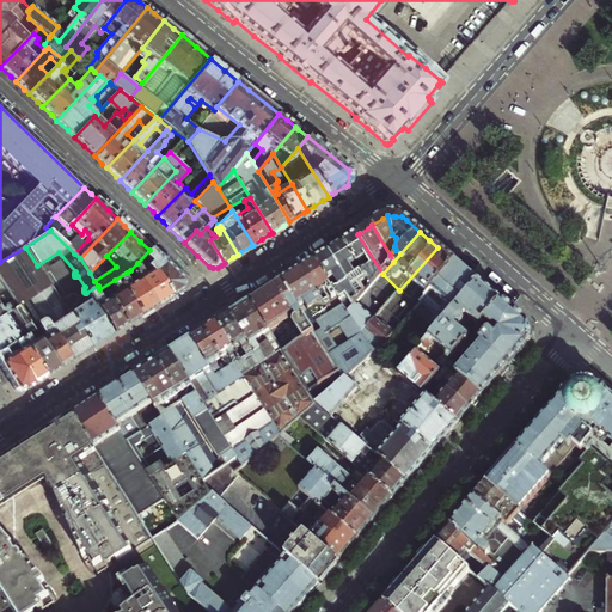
[(350,239),(343,244),(371,287),(383,274),(357,234),(350,239)]
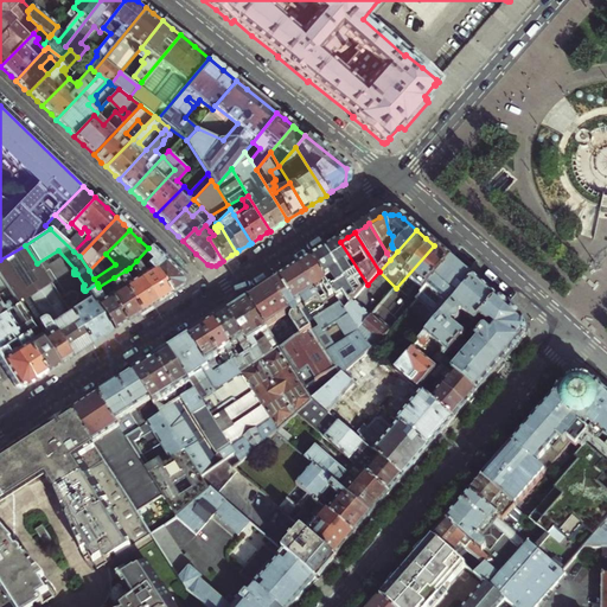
[(332,247),(326,250),(356,298),(368,285),(340,242),(332,247)]
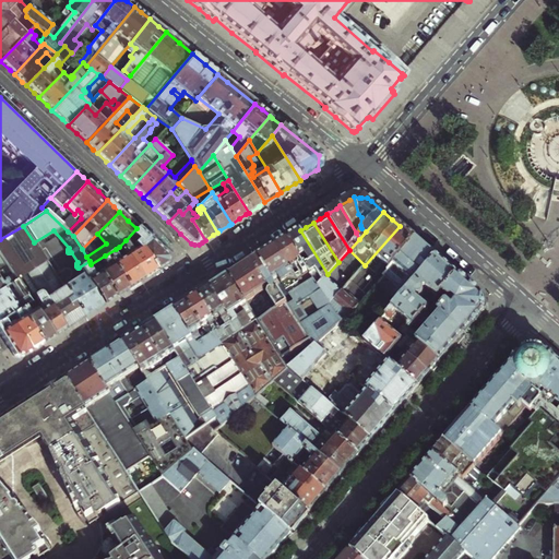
[(75,323),(83,319),(55,274),(34,242),(23,226),(0,239),(0,256),(7,266),(15,281),(28,300),(38,294),(40,294),(63,331),(75,323)]
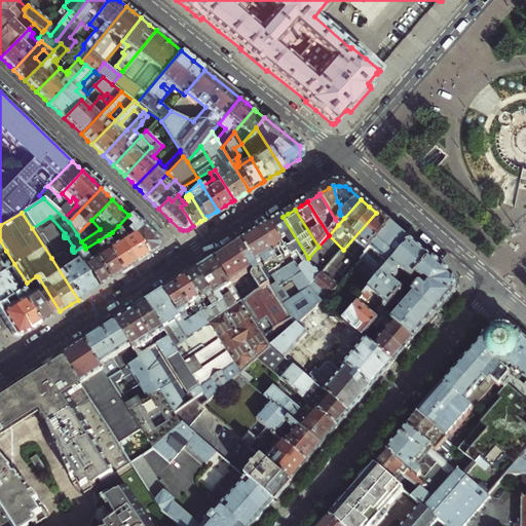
[(322,274),(310,287),(316,298),(323,304),(324,304),(363,259),(392,226),(383,219),(376,213),(343,250),(322,274)]
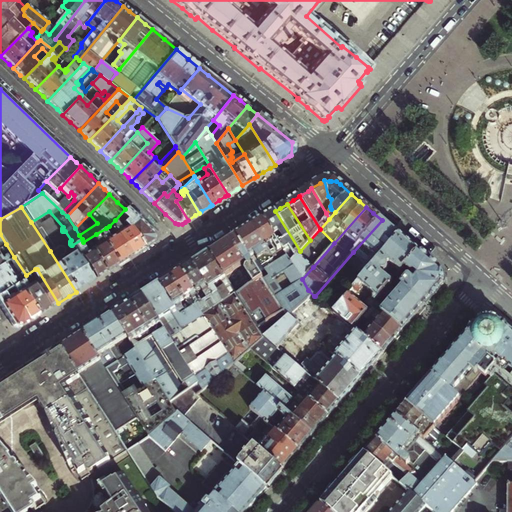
[(143,226),(125,209),(115,220),(117,221),(118,220),(126,228),(128,227),(142,249),(148,245),(152,243),(152,239),(153,235),(143,226)]
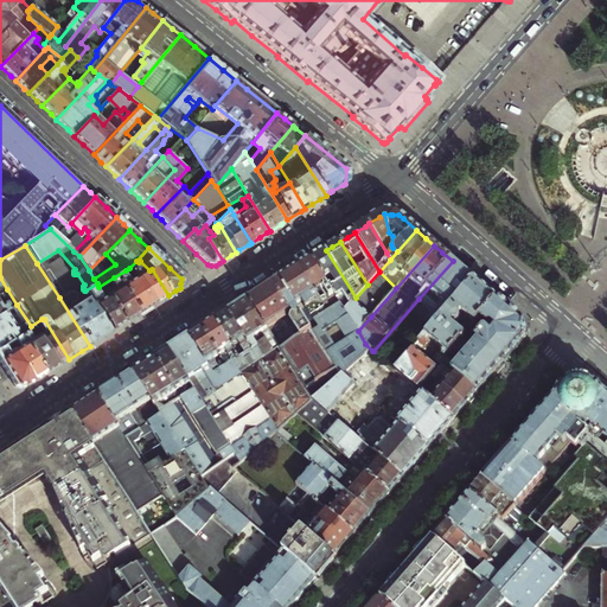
[(320,254),(312,260),(336,298),(345,311),(353,301),(356,298),(326,250),(320,254)]
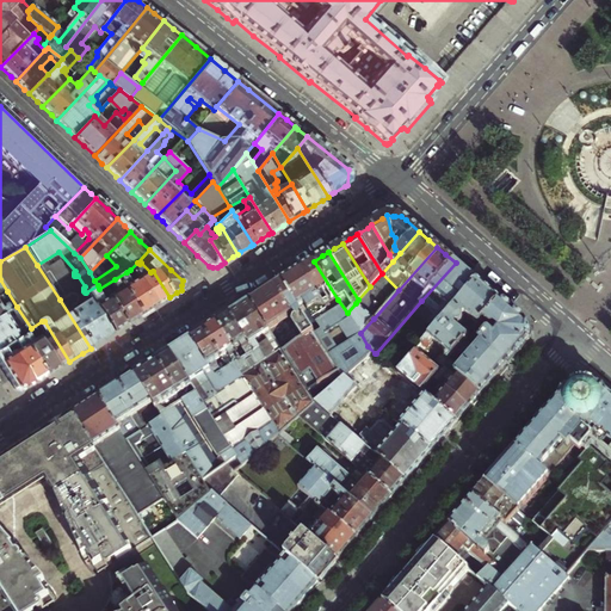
[(326,307),(338,300),(314,261),(312,263),(304,267),(301,270),(326,307)]
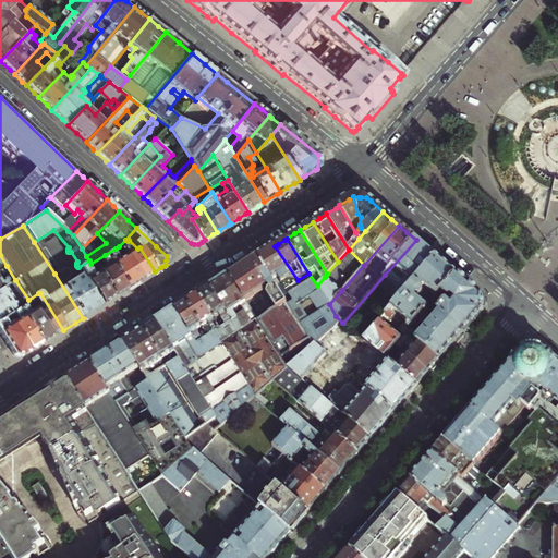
[(150,275),(155,271),(140,247),(137,249),(131,253),(125,243),(128,241),(125,240),(119,246),(125,256),(141,280),(145,278),(150,275)]
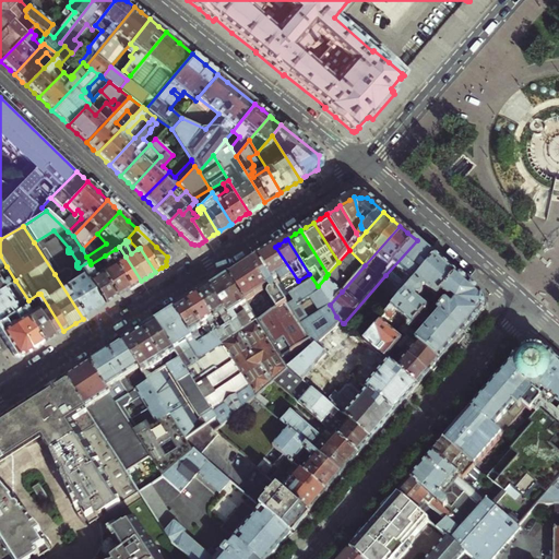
[(430,252),(417,240),(385,275),(399,287),(392,295),(400,301),(438,258),(430,252)]
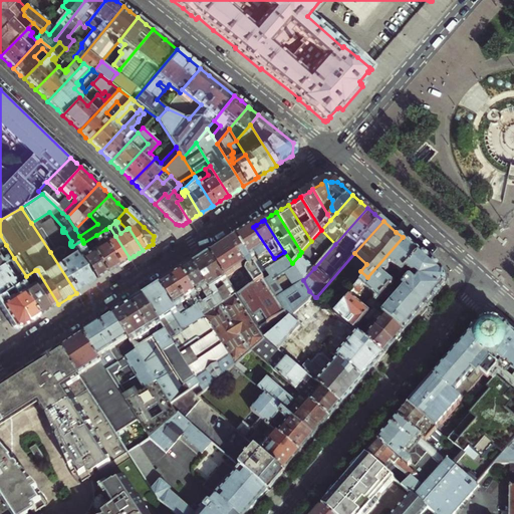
[(241,235),(236,238),(289,319),(315,297),(309,291),(303,280),(292,263),(284,252),(274,258),(253,227),(250,229),(241,235)]
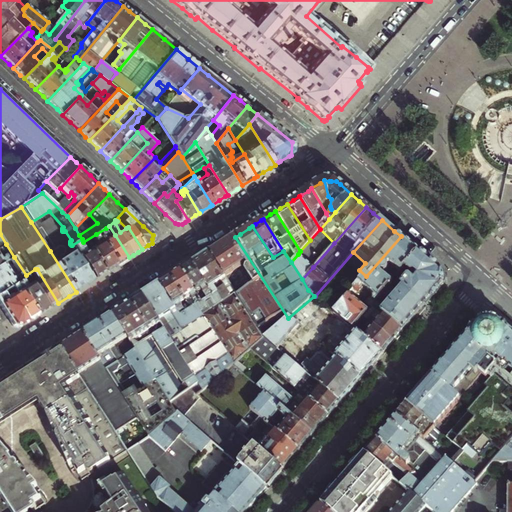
[(125,260),(129,257),(115,235),(112,237),(106,228),(96,234),(117,266),(119,264),(125,260)]
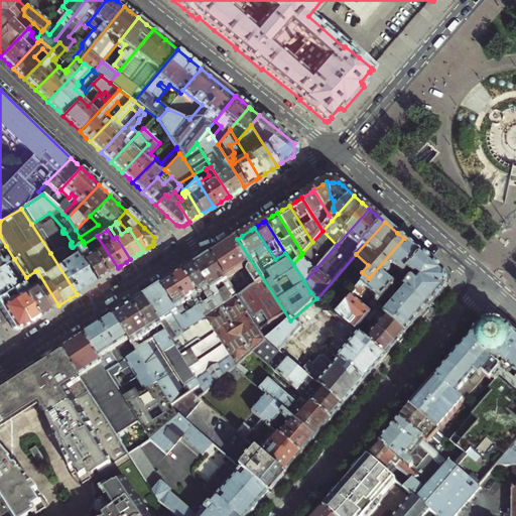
[(114,270),(118,268),(97,236),(84,244),(87,249),(90,253),(105,276),(108,274),(114,270)]
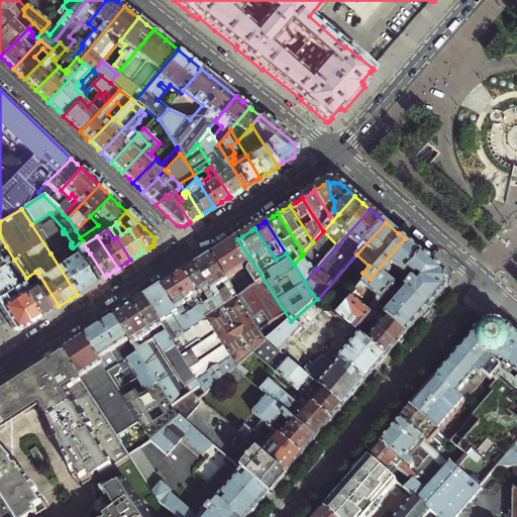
[(415,247),(405,238),(370,279),(337,316),(354,331),(356,332),(367,321),(372,316),(356,302),(367,290),(378,300),(378,308),(424,254),(415,247)]
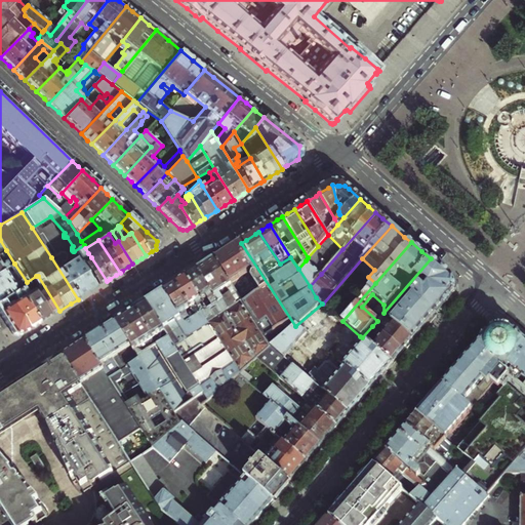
[(218,257),(215,259),(272,347),(295,326),(241,243),(236,246),(228,251),(224,254),(218,257)]
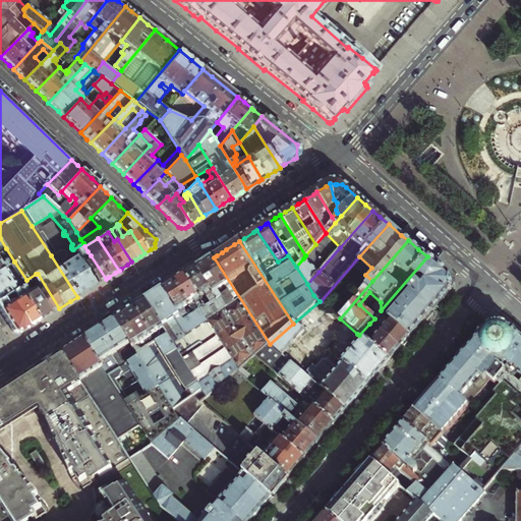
[(101,281),(106,279),(91,255),(85,258),(82,252),(83,251),(85,253),(88,251),(84,246),(83,243),(73,249),(73,250),(76,256),(95,285),(97,284),(101,281)]
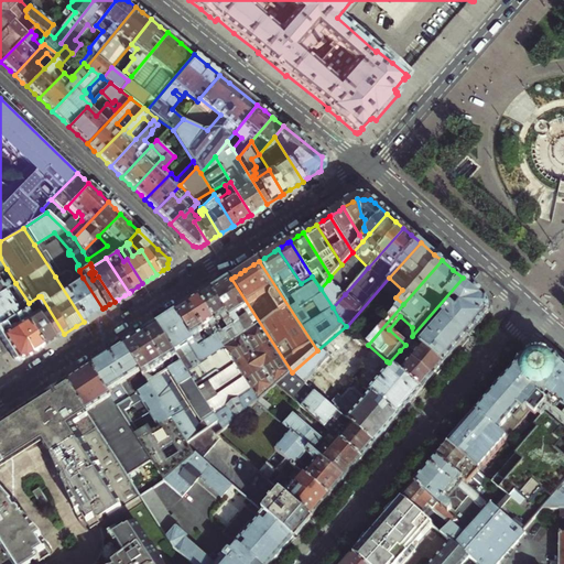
[(7,269),(0,273),(0,293),(3,291),(11,286),(15,283),(7,269)]
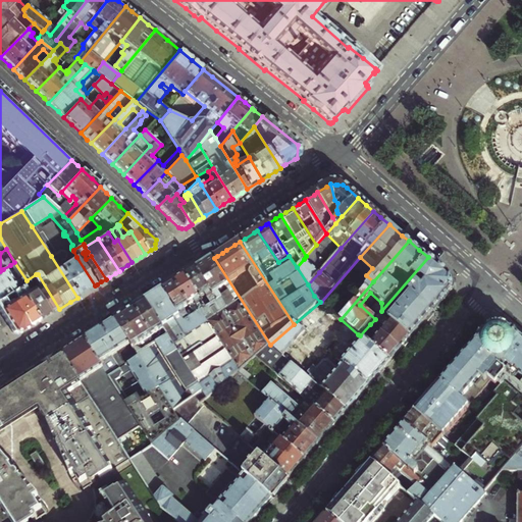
[(87,292),(95,285),(76,257),(65,264),(63,261),(65,260),(65,259),(66,258),(66,256),(66,254),(65,253),(63,251),(62,251),(60,251),(51,256),(77,298),(87,292)]
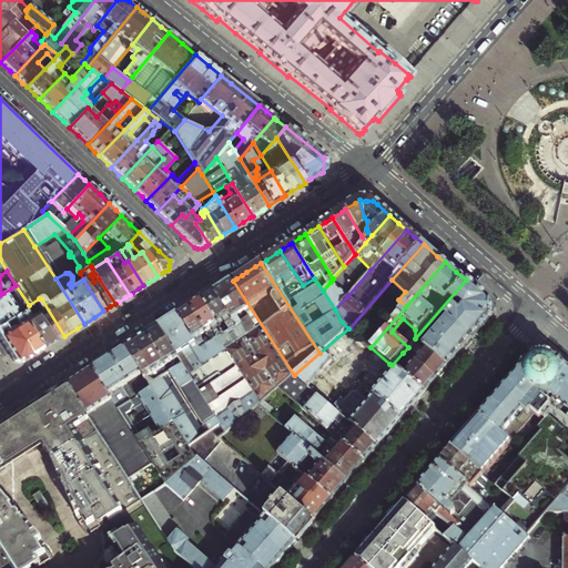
[(488,300),(466,280),(415,338),(414,341),(447,369),(455,361),(468,345),(472,342),(473,342),(476,337),(479,333),(485,326),(487,323),(488,324),(494,317),(494,311),(494,303),(488,298),(488,300)]
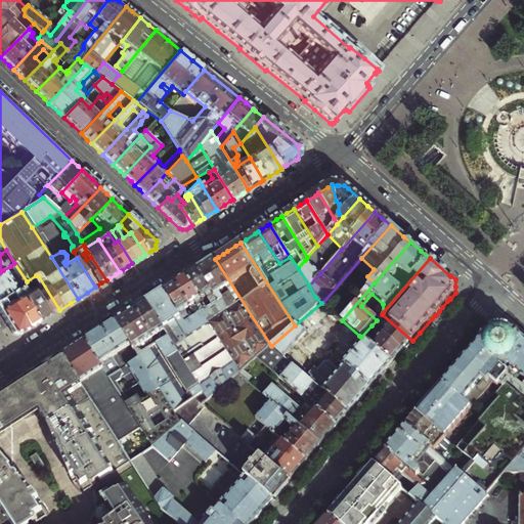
[(204,266),(197,270),(218,303),(207,310),(202,313),(239,374),(257,358),(270,347),(271,346),(215,259),(212,261),(204,266)]
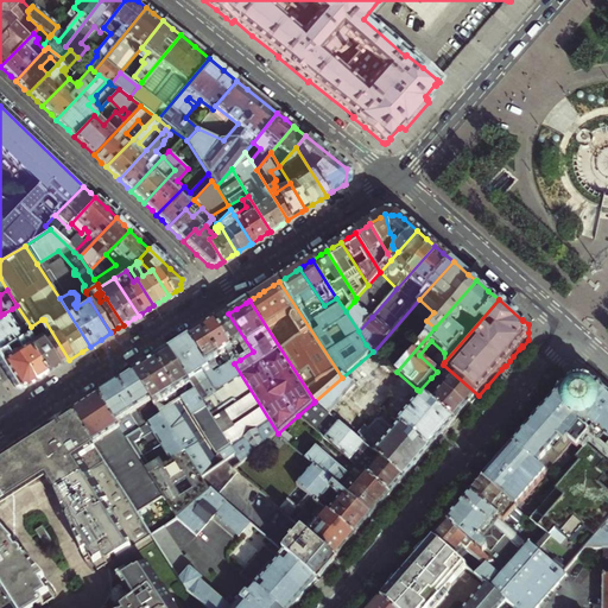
[(354,302),(346,311),(359,331),(372,317),(354,302)]
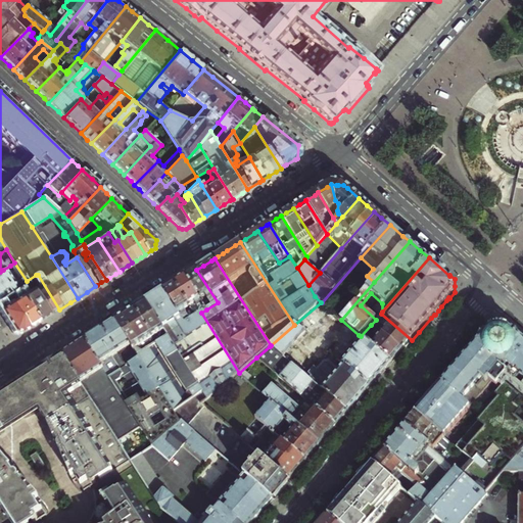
[(3,270),(0,272),(0,300),(6,296),(10,294),(16,290),(25,285),(28,283),(27,281),(14,263),(10,266),(18,278),(11,283),(3,270)]
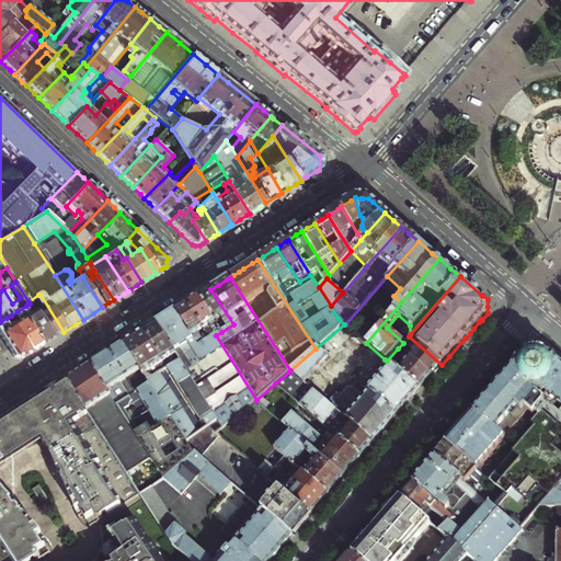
[(199,297),(221,332),(233,324),(210,289),(205,293),(201,296),(199,297)]
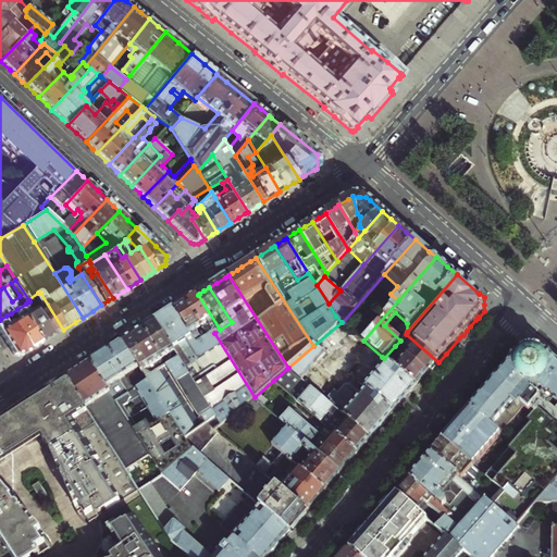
[(38,293),(28,299),(29,301),(34,309),(52,337),(60,332),(63,330),(40,293),(38,293)]
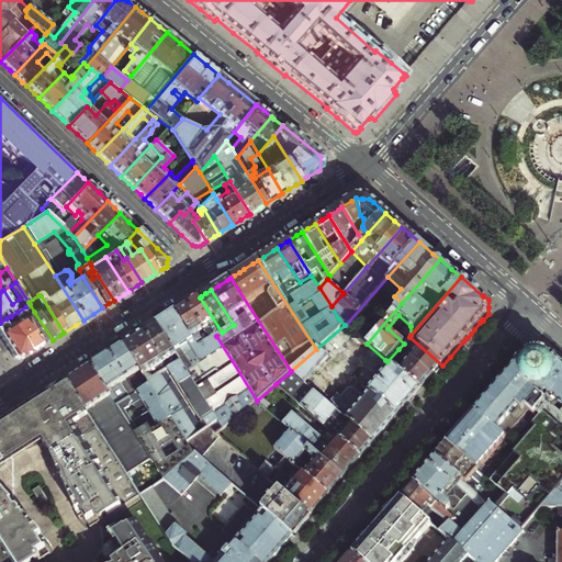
[(210,339),(216,336),(222,333),(200,298),(193,302),(188,305),(204,330),(209,337),(210,339)]
